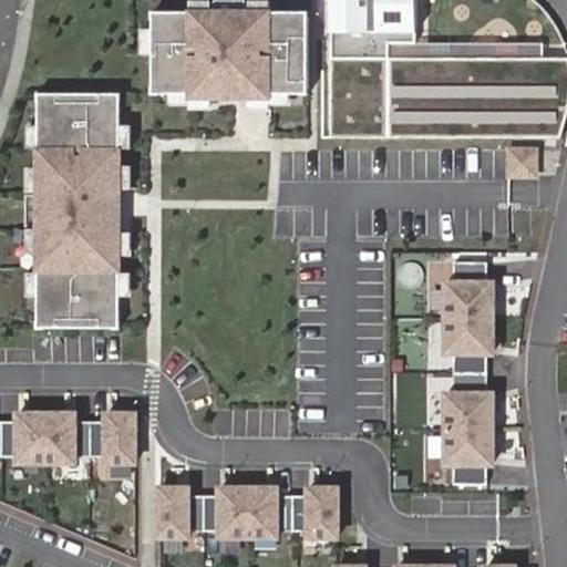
[(309,11),(154,11),(154,93),(192,93),(271,94),(309,94),(309,11)]
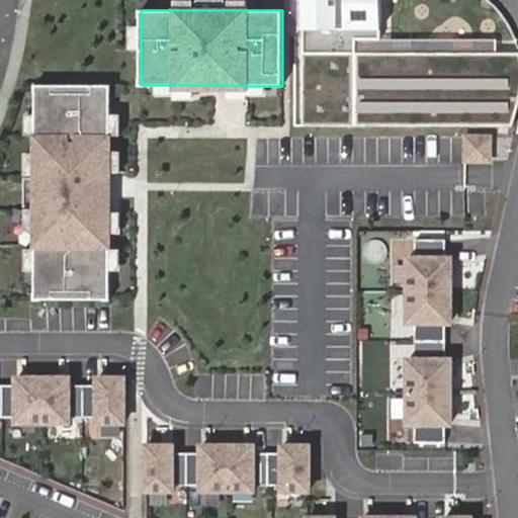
[(110,85),(35,85),(35,298),(109,298),(110,85)]
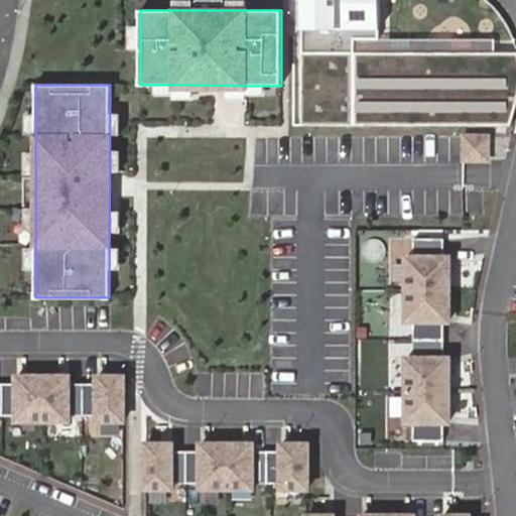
[(468,131),(468,158),(496,158),(496,132),(468,131)]
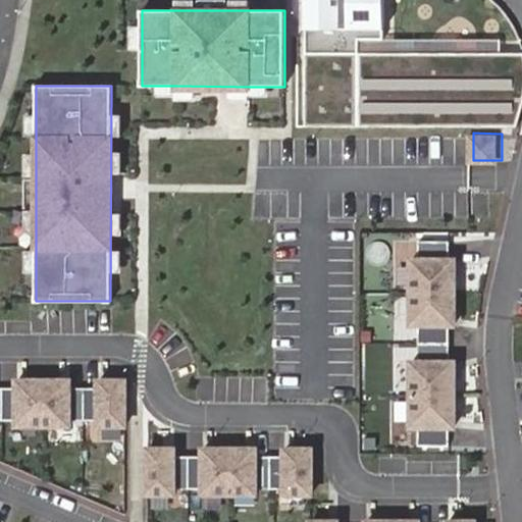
[(450,242),(419,241),(419,260),(412,260),(412,324),(419,324),(419,362),(412,362),(412,426),(419,426),(418,446),(450,446),(450,426),(455,426),(455,362),(450,362),(450,324),(455,324),(455,260),(450,260),(450,242)]
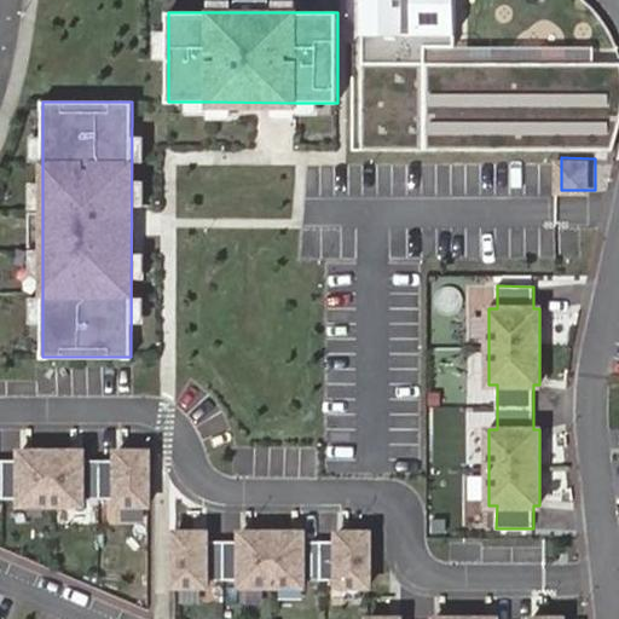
[(0,497),(21,498),(21,504),(82,504),(82,498),(117,498),(117,504),(150,504),(150,451),(117,450),(117,460),(82,460),(82,451),(21,451),(21,460),(0,458),(0,497)]
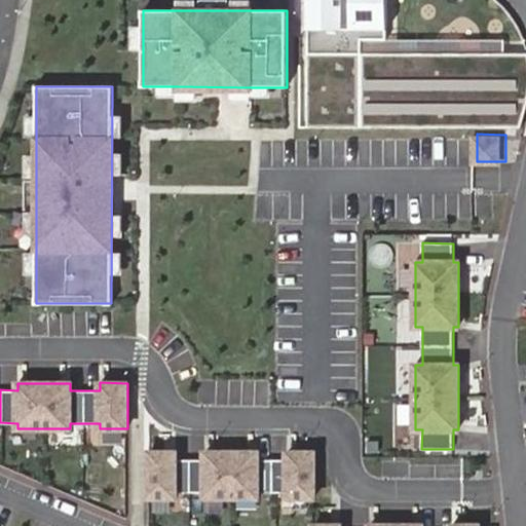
[(176,452),(148,452),(148,497),(176,497),(176,492),(205,492),(205,497),(258,497),(258,492),(288,492),(288,497),(314,497),(314,452),(288,452),(288,459),(258,459),(258,452),(205,452),(205,459),(176,459),(176,452)]
